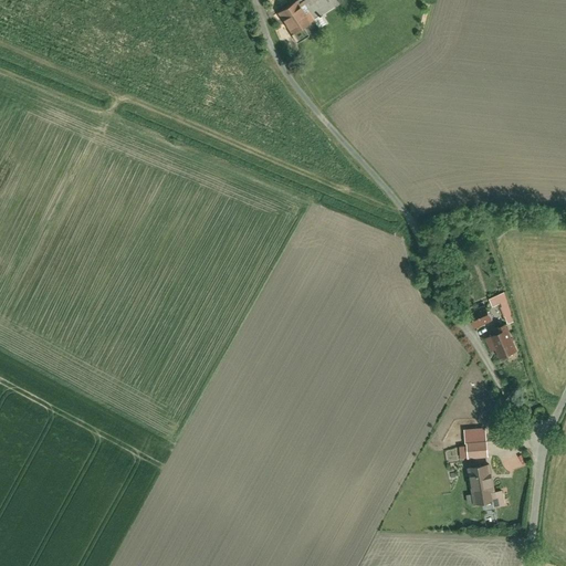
[(299,0),(295,0),(275,13),(295,44),(325,25),(320,18),(338,6),(335,0),(301,0),(300,1),(299,0)]
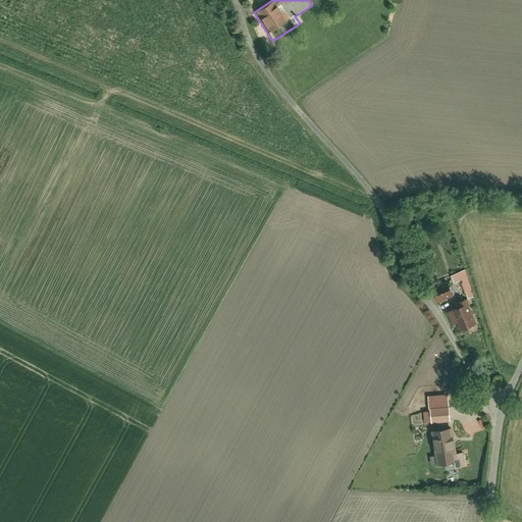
[(452,274),(454,283),(462,281),(467,299),(474,298),(467,270),(452,274)]
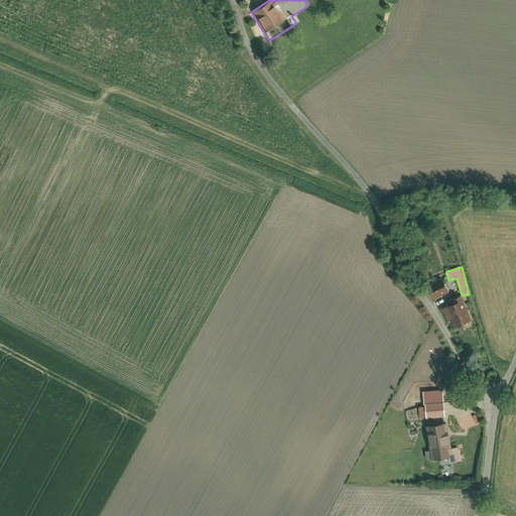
[(432,300),(448,293),(440,277),(424,284),(432,300)]
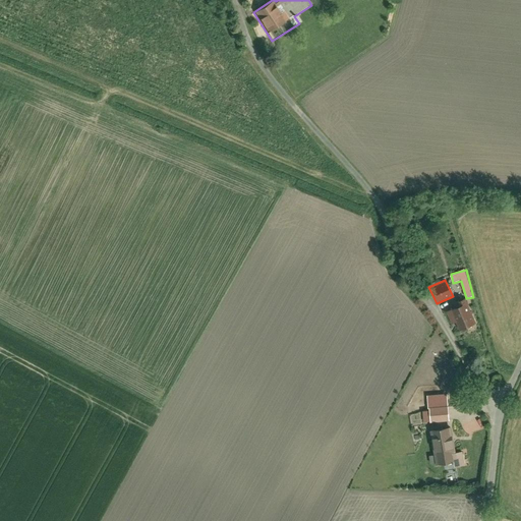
[(475,325),(465,299),(459,302),(461,306),(446,312),(451,326),(455,324),(459,332),(475,325)]
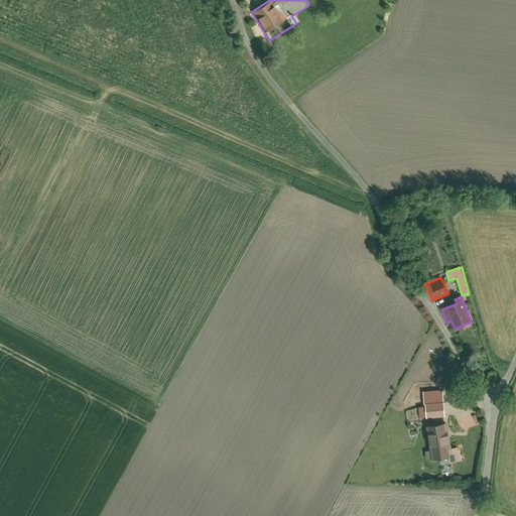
[(424,419),(442,418),(441,402),(423,404),(424,408),(424,419)]
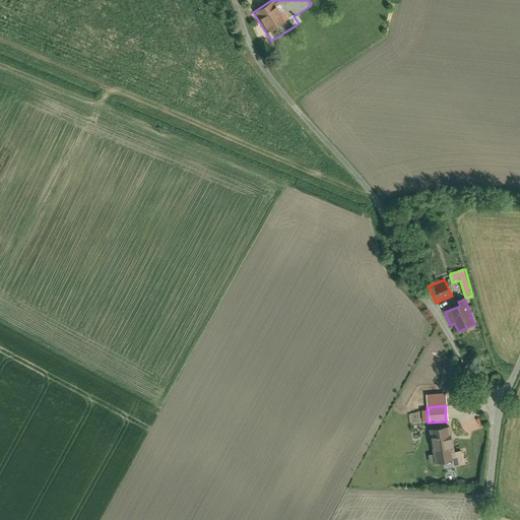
[(452,452),(449,427),(430,429),(435,464),(452,461),(452,465),(462,464),(460,451),(452,452)]
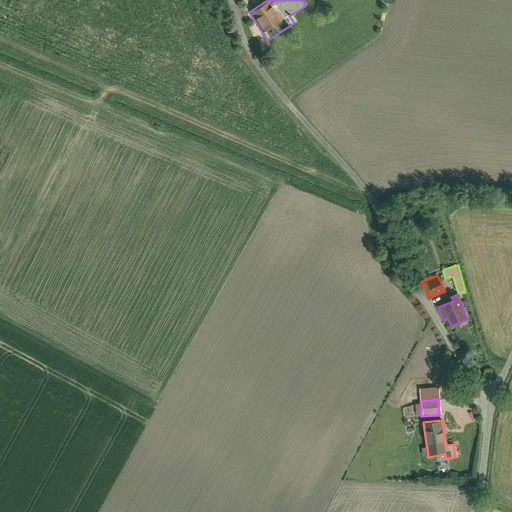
All buildings are outlined.
